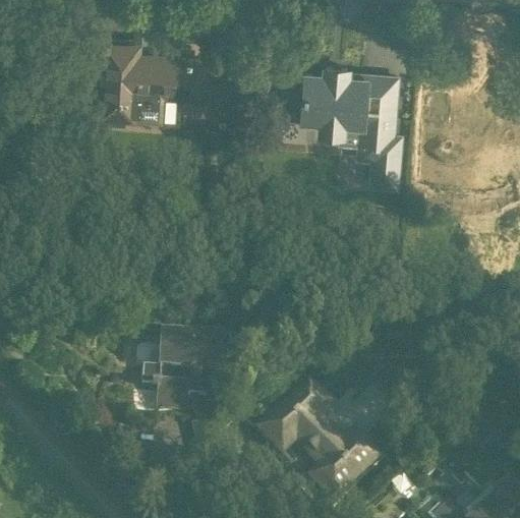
[(137,59),(138,48),(89,44),(84,90),(103,91),(101,117),(159,121),(161,97),(203,100),(203,99),(209,99),(208,108),(238,110),(239,85),(210,83),(209,93),(203,93),(205,63),(137,59)]
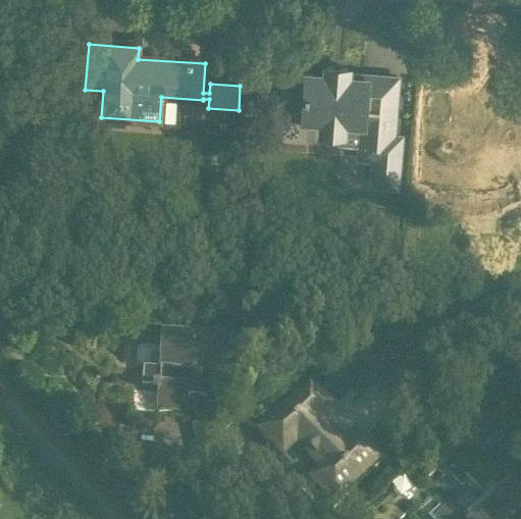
[(302,93),(283,91),(280,122),(322,125),(321,134),(341,136),(340,146),(358,148),(356,162),(371,163),(369,189),(400,192),(405,136),(397,135),(401,76),(351,72),(351,67),(324,65),(323,74),(304,73),(302,93)]
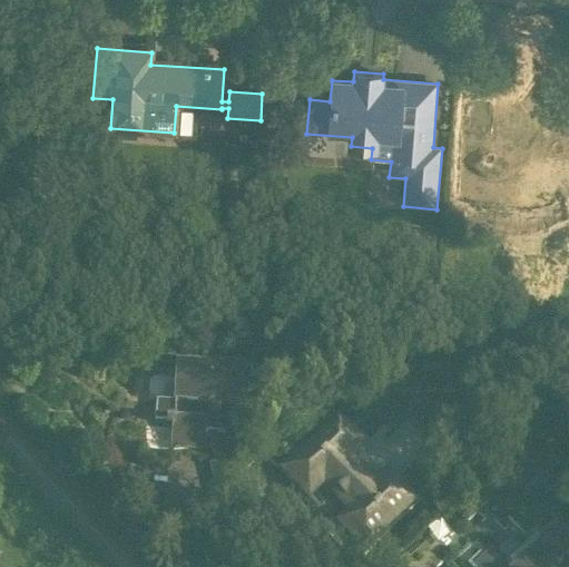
[(257,372),(176,369),(174,407),(156,407),(155,431),(174,432),(173,457),(199,458),(199,439),(227,440),(231,436),(232,411),(241,411),(241,397),(256,398),(257,372)]
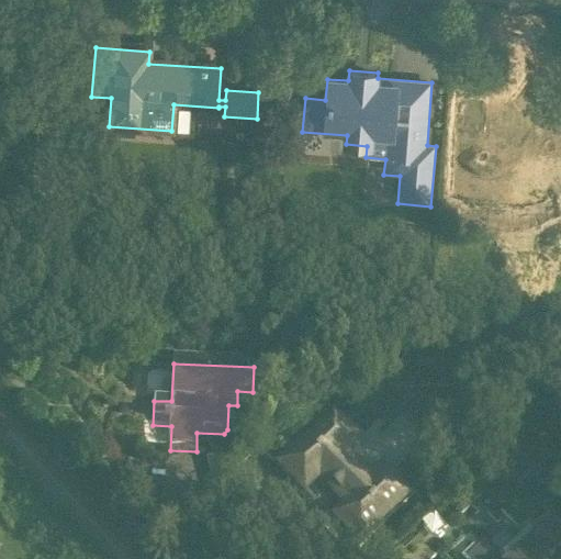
[(356,440),(331,416),(278,472),(303,495),(317,480),(346,507),(335,520),(359,543),(370,532),(371,532),(405,495),(392,482),(381,494),(341,456),(356,440)]
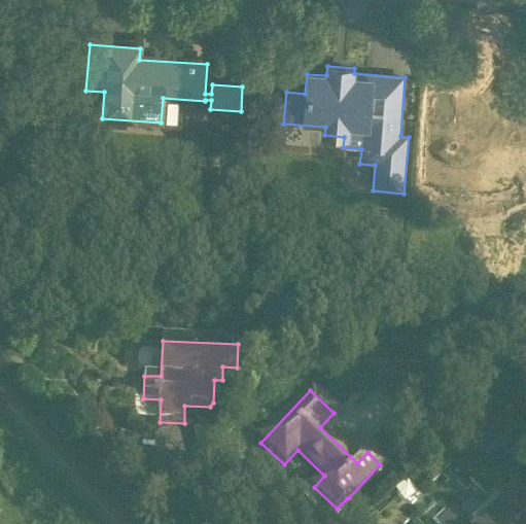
[(466,523),(441,499),(417,523),(517,523),(525,515),(525,505),(512,492),(480,523),(466,523)]
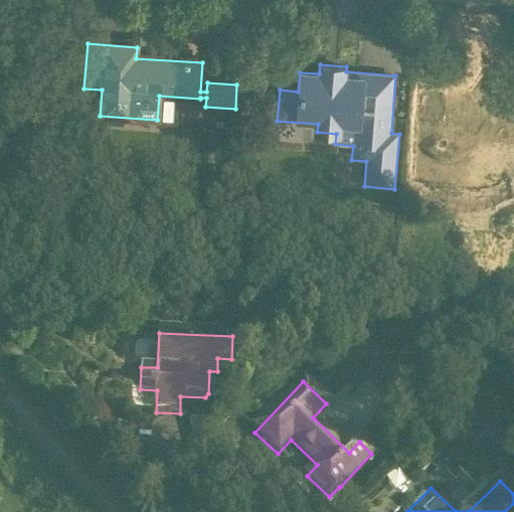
[(404,511),(386,494),(370,509),(367,506),(361,511),(404,511)]
